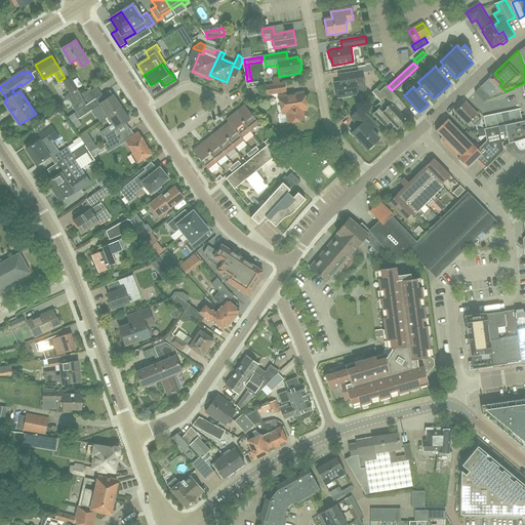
[(362,71),(338,74),(339,82),(335,83),(337,97),(364,93),(365,90),(362,71)]
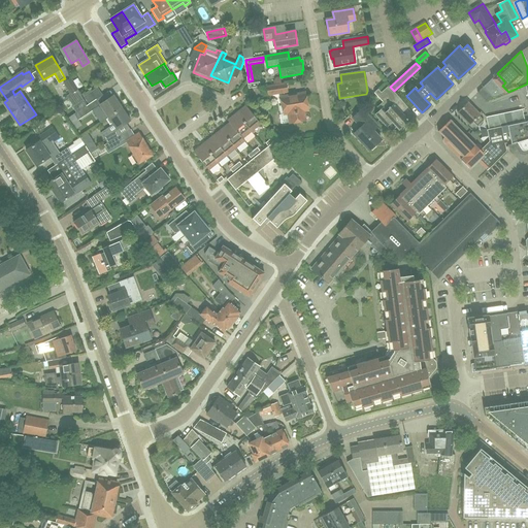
[(505,83),(497,73),(483,88),(493,98),(508,92),(502,86),(505,83)]
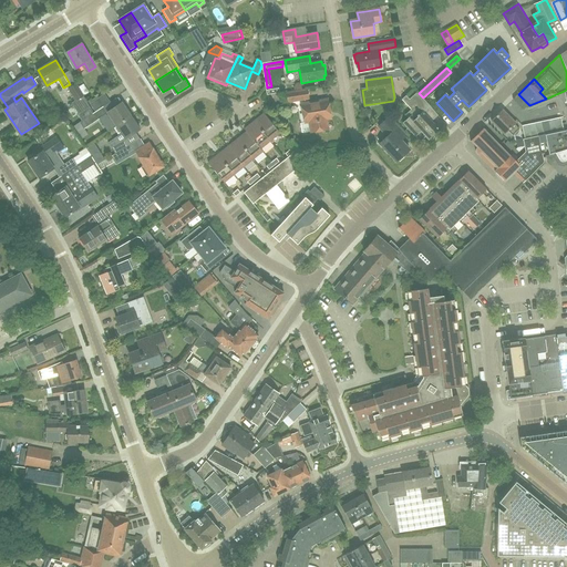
[(83,96),(85,95),(80,86),(78,83),(69,88),(76,101),(83,96)]
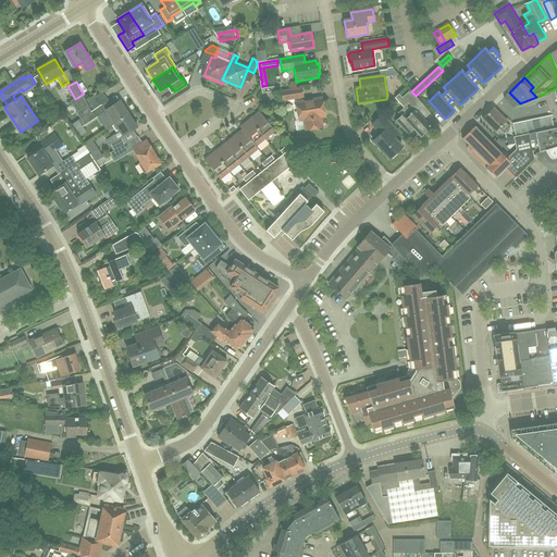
[(302,87),(281,90),(282,101),(304,98),(302,87)]
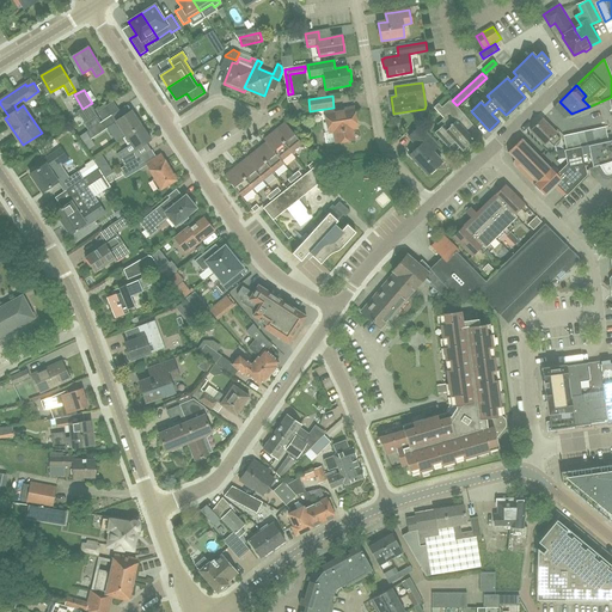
[(473,140),(466,130),(457,121),(464,115),(451,99),(442,108),(448,114),(438,124),(440,127),(434,133),(453,153),(459,148),(464,153),(470,148),(467,146),(473,140)]
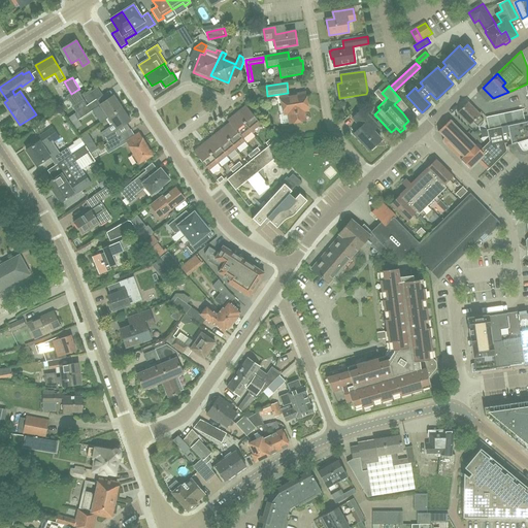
[(89,104),(102,95),(97,88),(92,91),(91,90),(83,95),(89,104)]
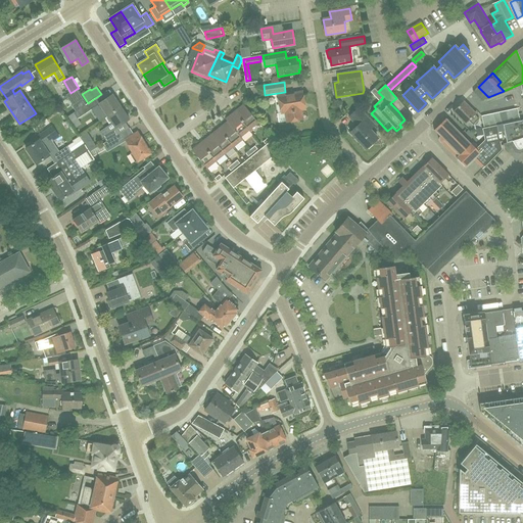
[(486,95),(478,87),(473,91),(481,99),(486,95)]
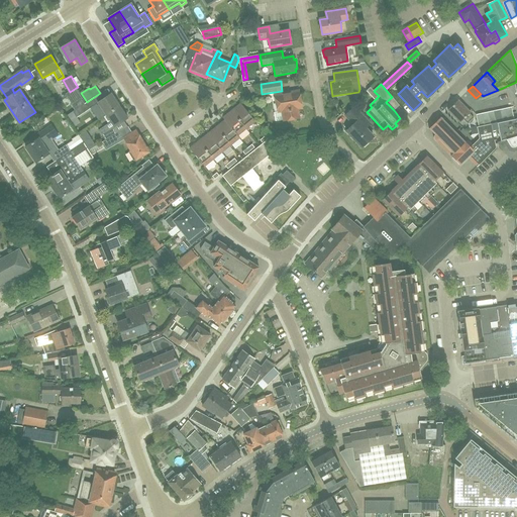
[(82,97),(76,88),(70,92),(66,94),(72,104),(80,98),(82,97)]
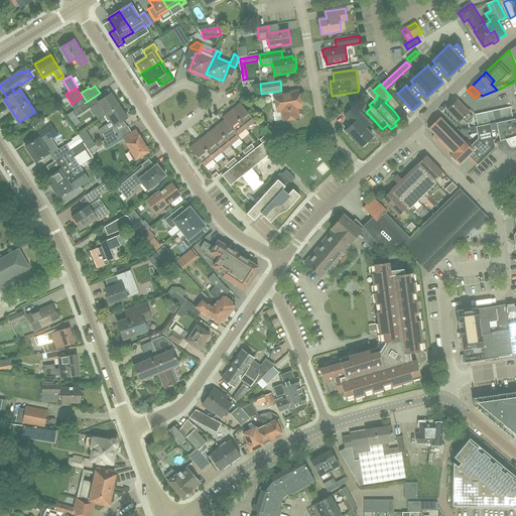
[(296,109),(301,108),(298,91),(275,95),(278,112),(281,111),(283,121),(298,118),(296,109)]
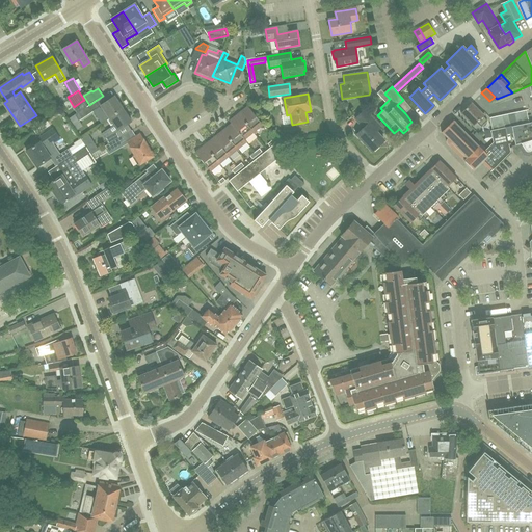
[(105,110),(110,117),(125,108),(116,96),(102,105),(95,110),(98,114),(105,110)]
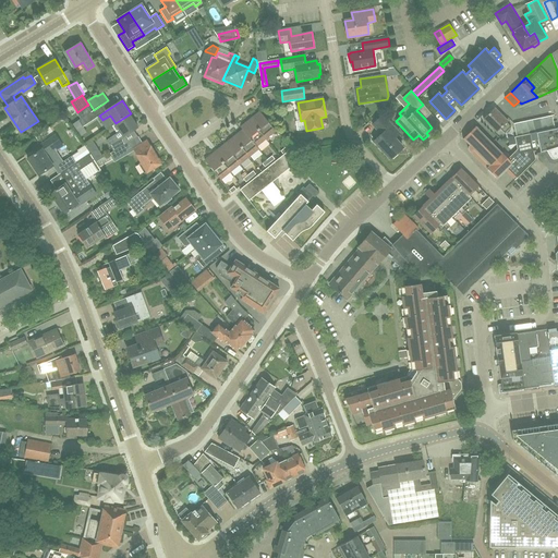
[(507,121),(494,108),(483,119),(496,132),(500,129),(505,134),(511,128),(506,123),(507,121)]
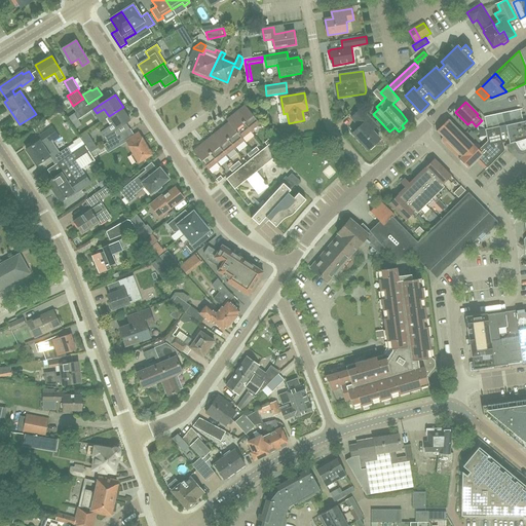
[(237,113),(252,132),(261,124),(246,106),(237,113)]
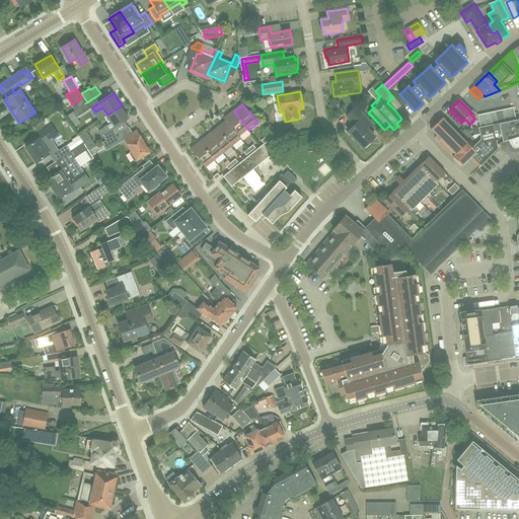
[(77,119),(87,112),(83,105),(73,113),(77,119)]
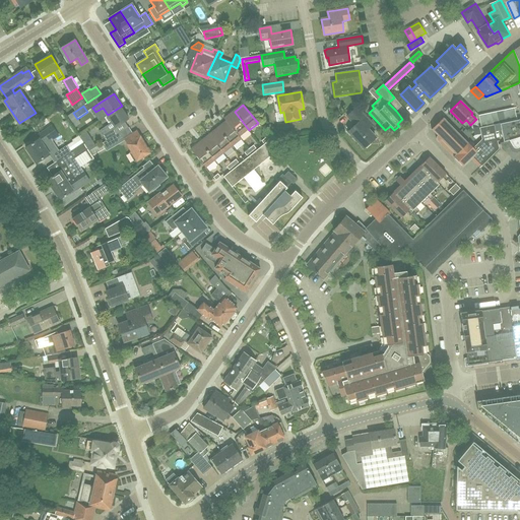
[(117,127),(125,122),(130,119),(122,106),(108,115),(113,123),(101,131),(107,141),(118,135),(120,133),(117,127)]
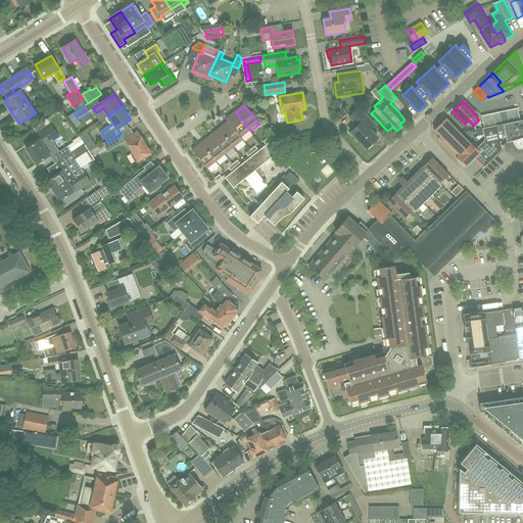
[(369,127),(373,123),(360,108),(350,116),(359,126),(351,133),(367,149),(379,138),(369,127)]
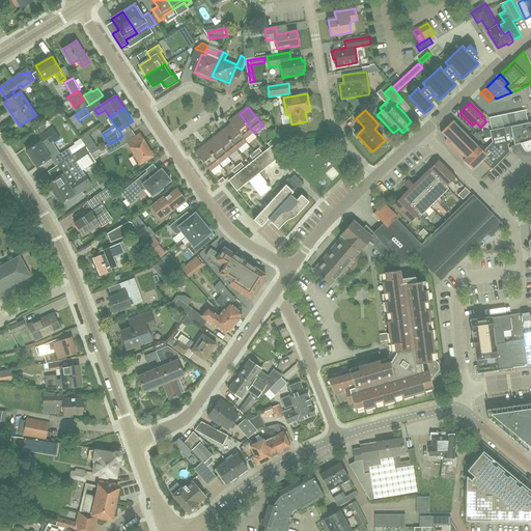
[(519,111),(522,123),(528,122),(525,110),(519,111)]
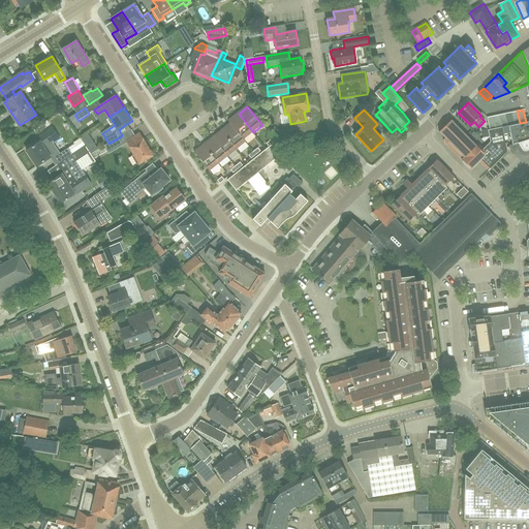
[(520,123),(517,111),(510,113),(514,124),(520,123)]
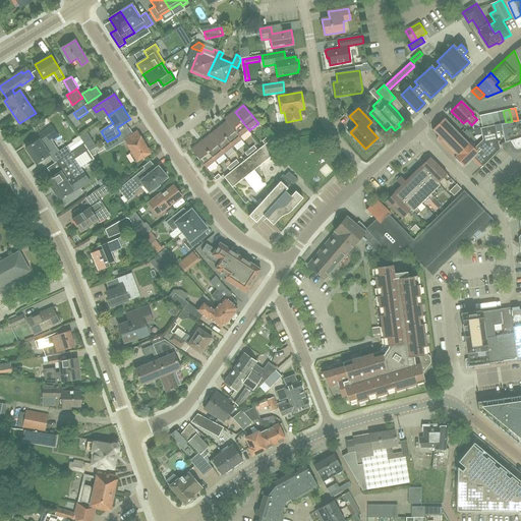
[(498,112),(500,124),(506,122),(503,111),(498,112)]
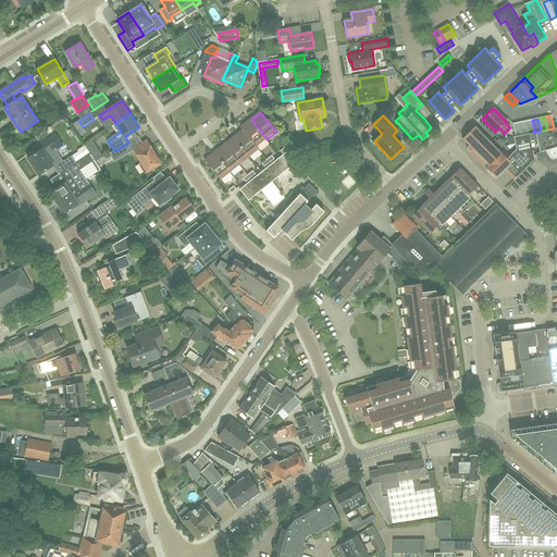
[(242,127),(259,149),(260,149),(258,147),(267,139),(251,120),(242,127)]
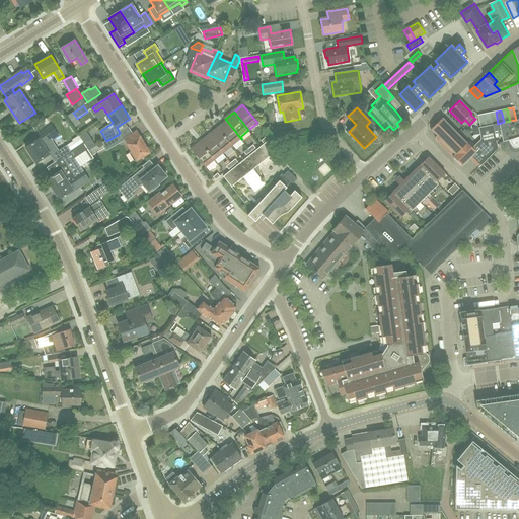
[(498,124),(496,112),(490,113),(492,125),(493,125),(498,124)]
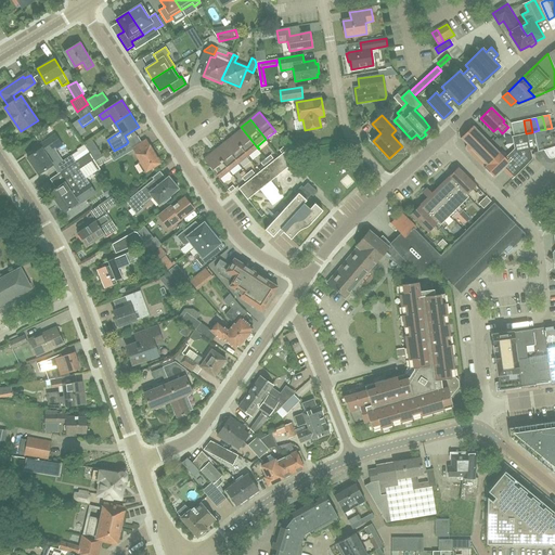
[(524,120),(517,121),(519,134),(526,133),(524,120)]
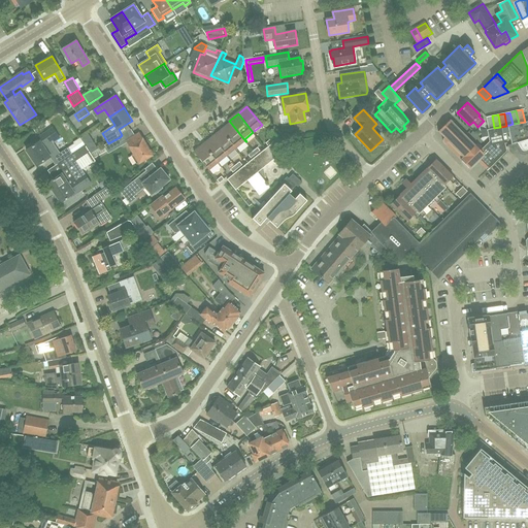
[(489,129),(494,128),(492,116),(486,117),(489,129)]
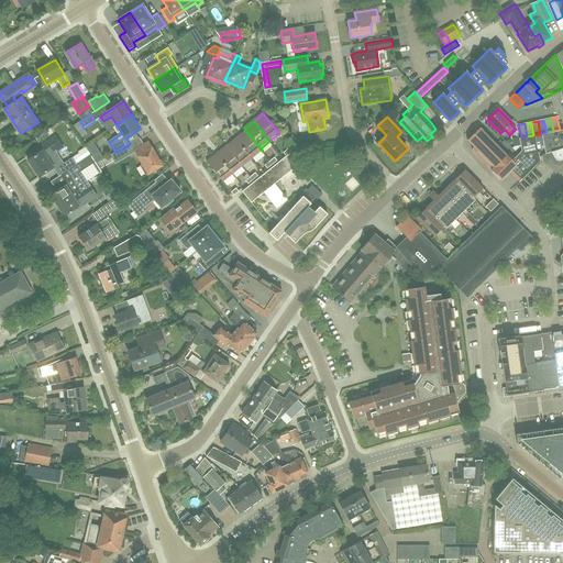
[(490,169),(489,169),(500,180),(511,169),(521,179),(519,181),(519,183),(540,162),(537,142),(534,135),(533,135),(527,136),(521,138),(519,139),(521,151),(511,161),(507,155),(506,155),(479,129),(481,128),(479,128),(466,140),(467,141),(468,140),(474,146),(473,147),(472,148),(472,150),(473,151),(473,152),(474,153),(475,153),(476,153),(477,153),(477,152),(481,155),(478,157),(490,169)]
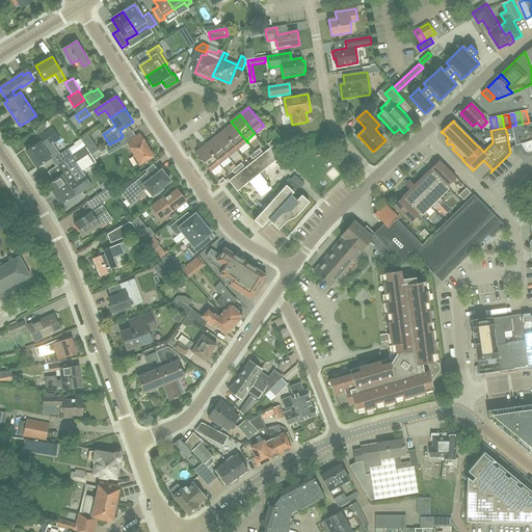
[(223,131),(239,150),(247,142),(231,122),(232,124),(223,131)]
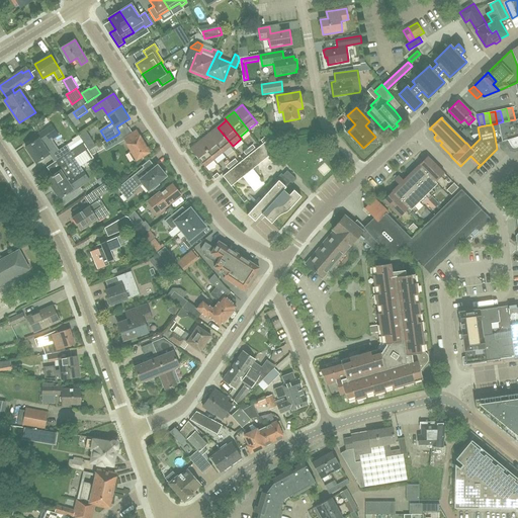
[(517,118),(515,119),(509,120),(503,121),(497,123),(492,124),(494,131),(500,130),(502,142),(517,137),(517,118)]
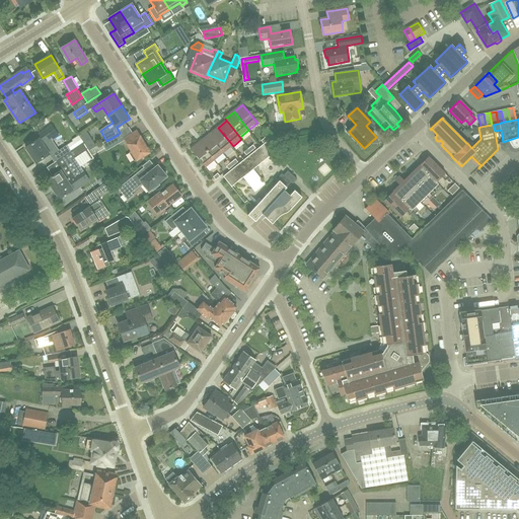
[(44,146),(58,136),(51,126),(35,137),(38,139),(25,148),(35,162),(49,153),(44,146)]
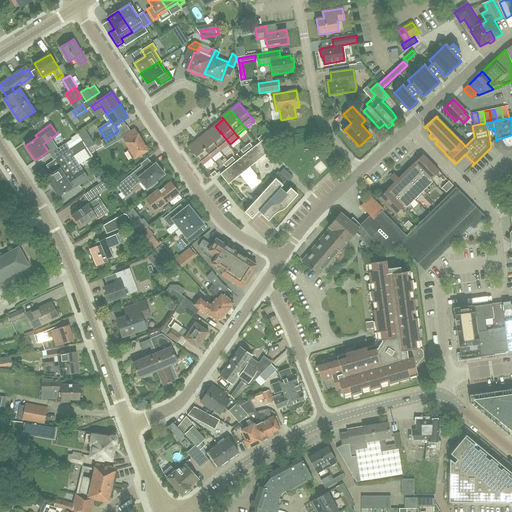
[(206,133),(221,151),(230,144),(215,126),(206,133)]
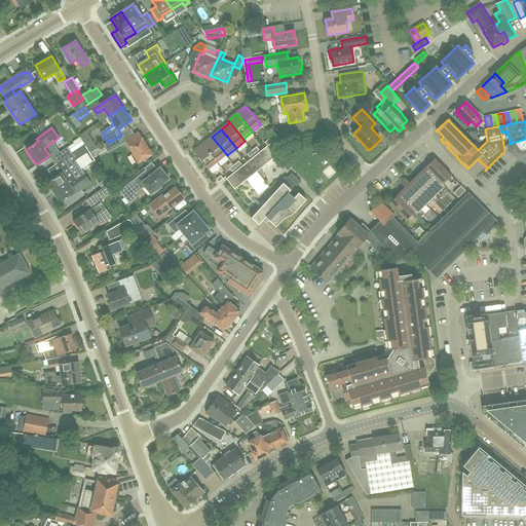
[(139,133),(135,136),(126,140),(135,152),(132,154),(138,163),(152,154),(139,132),(139,133)]
